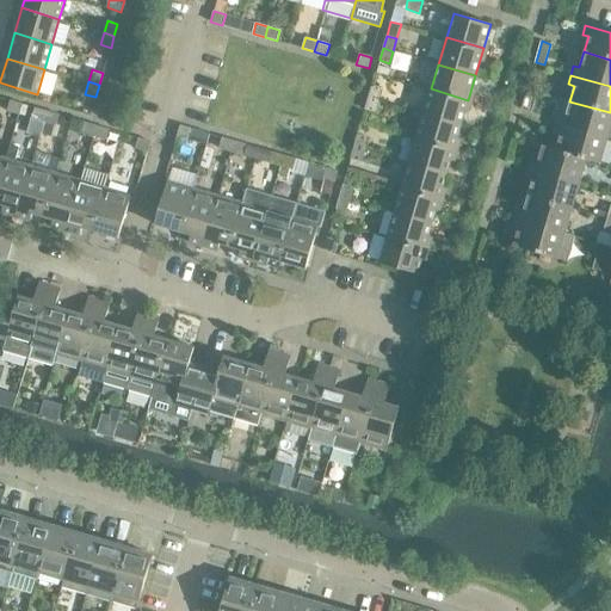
[(382,88),(371,85),(368,97),(378,100),(382,88)]
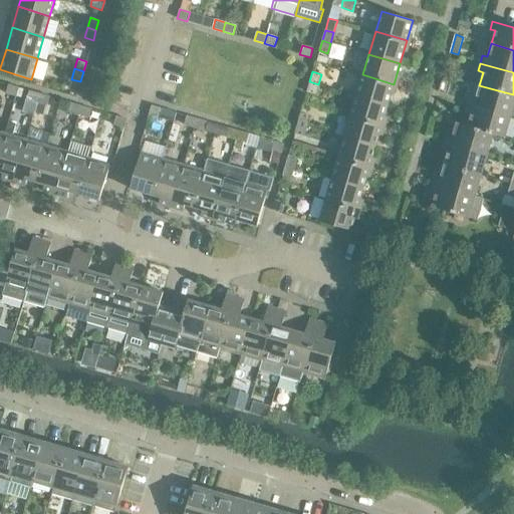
[(388,104),(394,84),(362,74),(356,95),(388,104)]
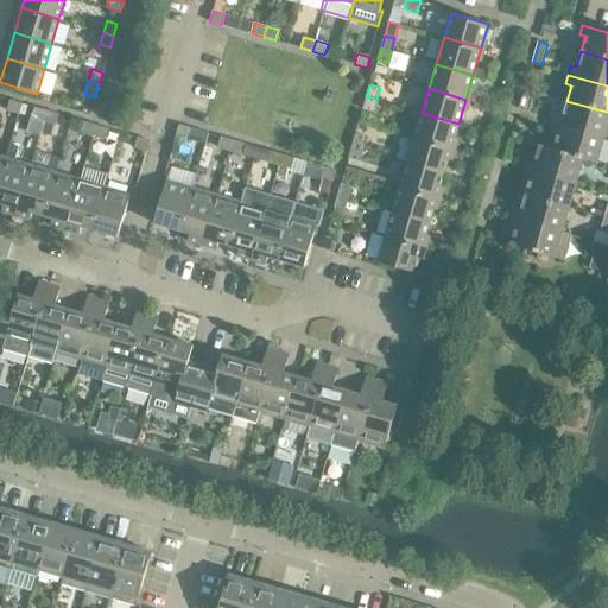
[(373,112),(377,100),(366,96),(362,108),(373,112)]
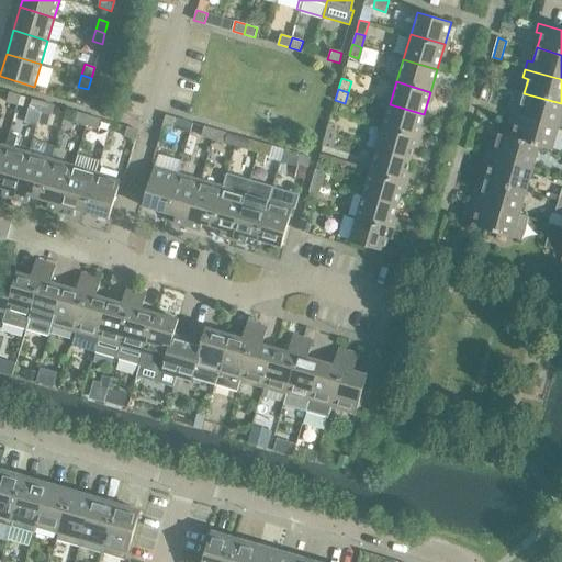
[(17,104),(20,94),(9,91),(6,101),(17,104)]
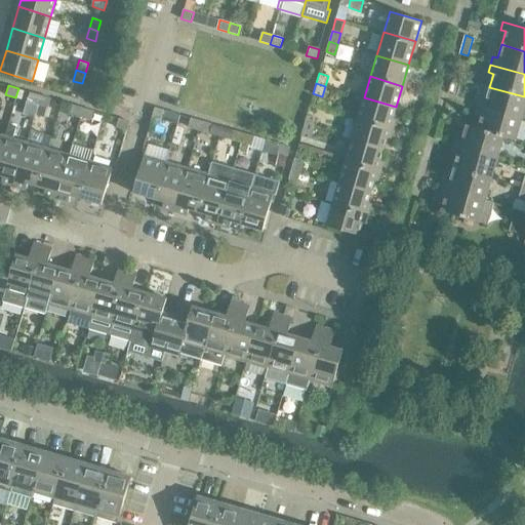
[(524,105),(524,96),(489,87),(486,99),(480,98),(478,107),(521,119),(524,105)]
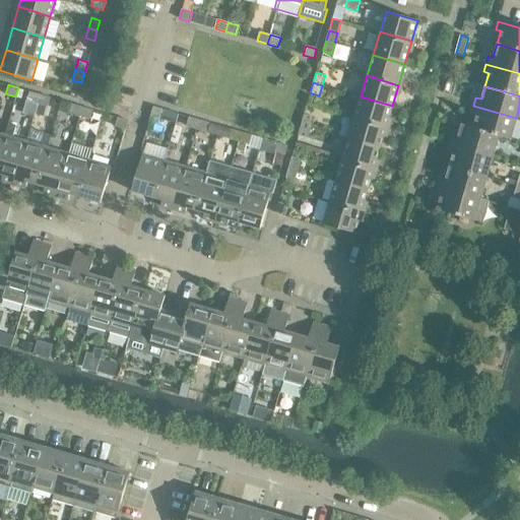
[(37,103),(40,93),(29,90),(26,100),(37,103)]
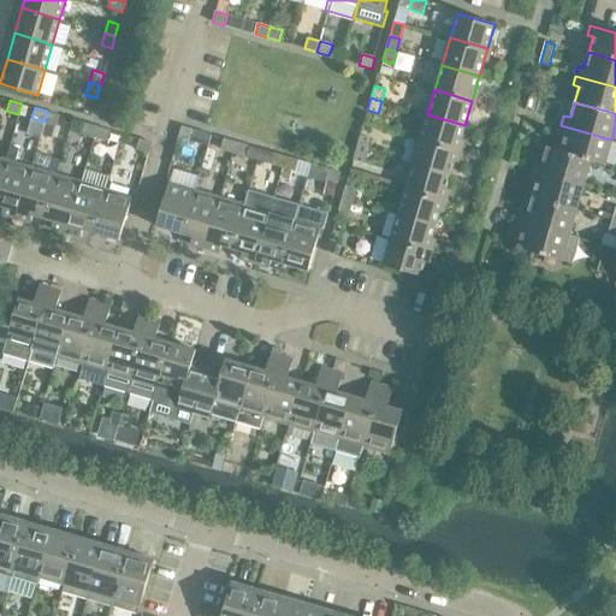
[(55,125),(59,114),(47,111),(43,122),(55,125)]
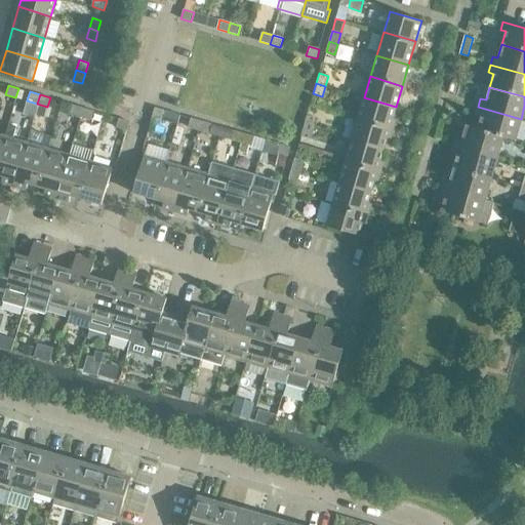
[(390,128),(396,107),(364,97),(357,119),(390,128)]
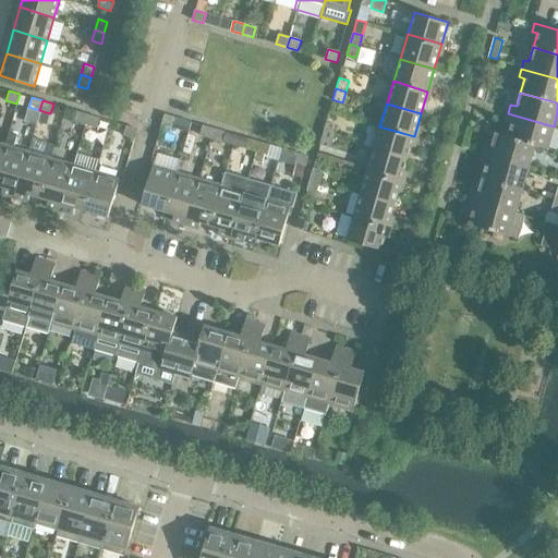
[(28,107),(24,120),(35,123),(36,121),(39,110),(28,107)]
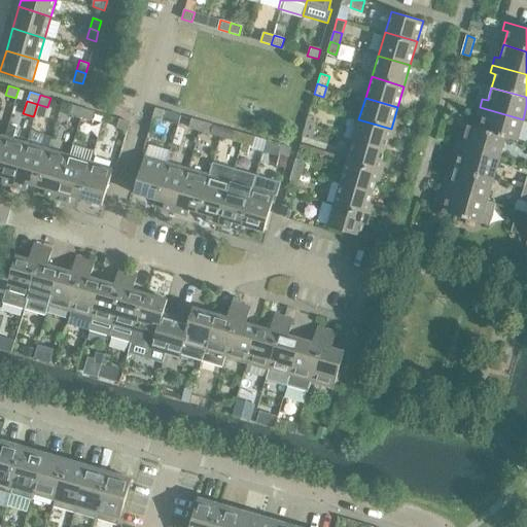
[(34,114),(44,117),(47,107),(37,104),(34,114)]
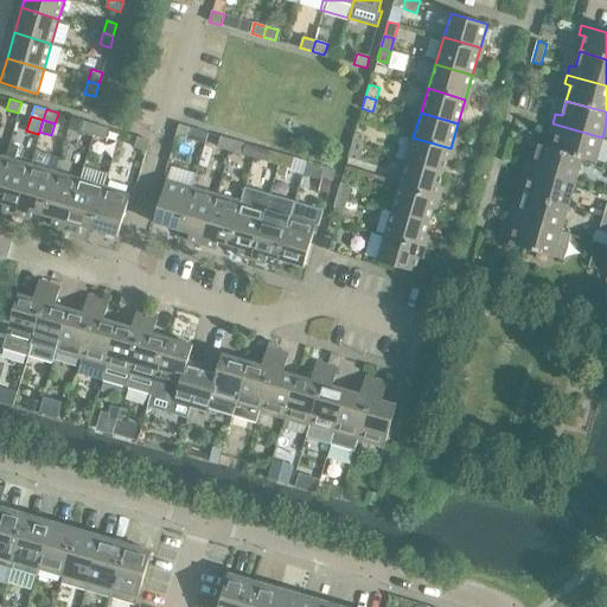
[(93,134),(95,123),(83,120),(80,131),(93,134)]
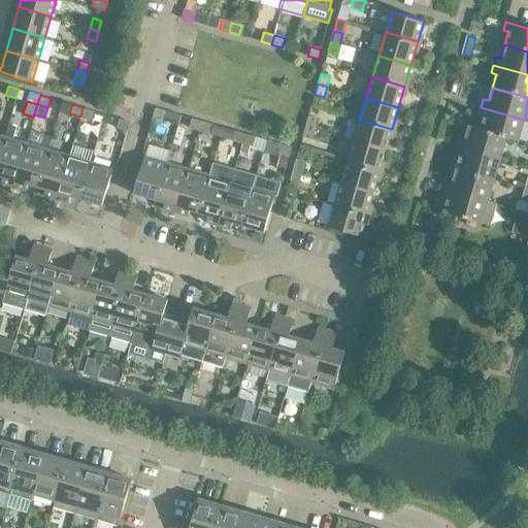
[(91,120),(93,110),(83,107),(80,117),(91,120)]
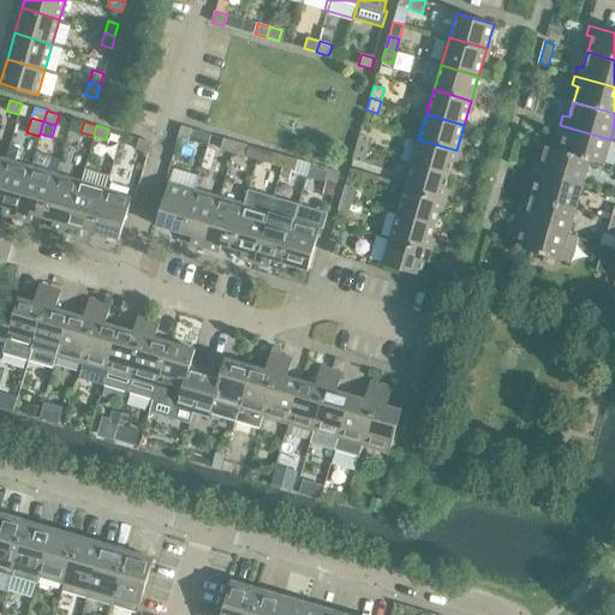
[(190,139),(193,129),(181,125),(178,136),(190,139)]
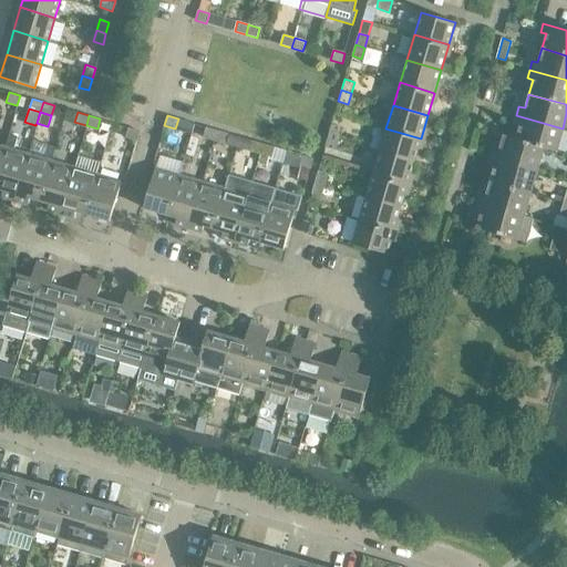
[(563,129),(516,115),(514,123),(519,125),(516,140),(543,148),(556,153),(563,129)]
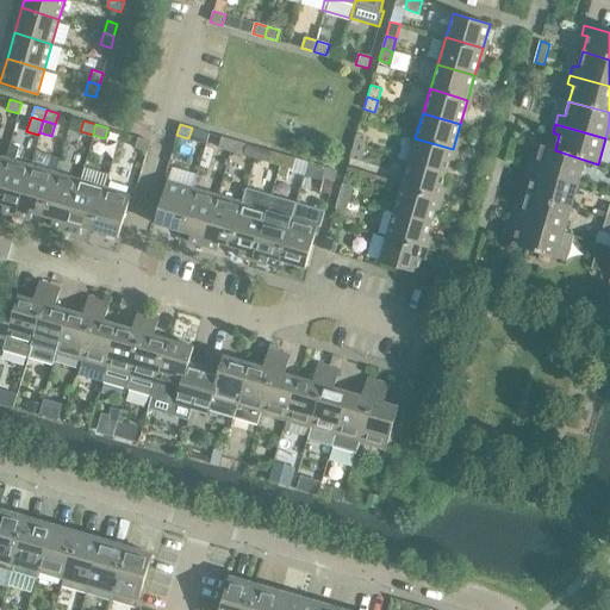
[(192,128),(188,138),(205,143),(209,132),(192,128)]
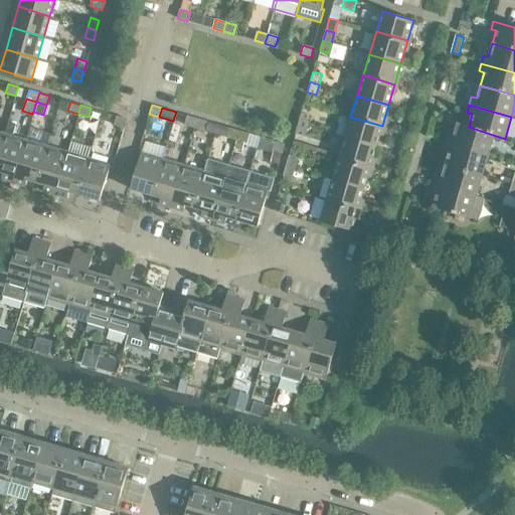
[(310,116),(301,114),(298,124),(307,126),(310,116)]
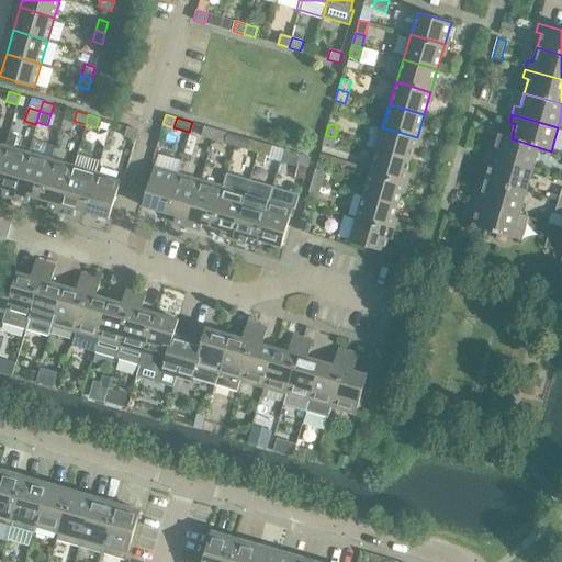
[(135,138),(138,130),(127,126),(124,135),(135,138)]
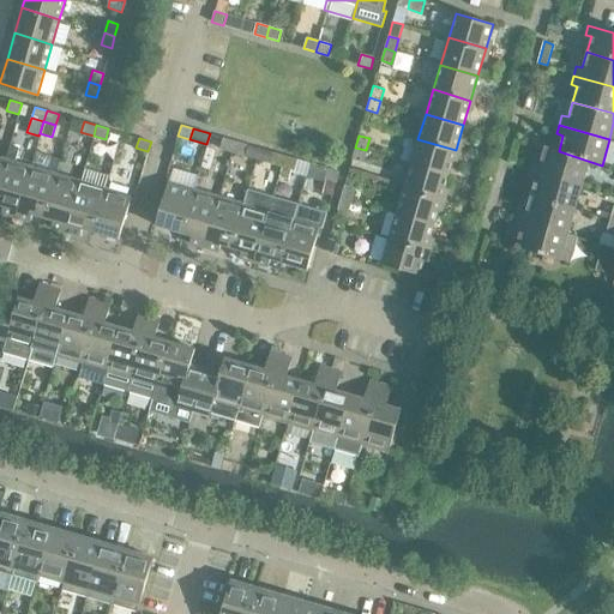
[(232,151),(235,142),(223,138),(220,148),(232,151)]
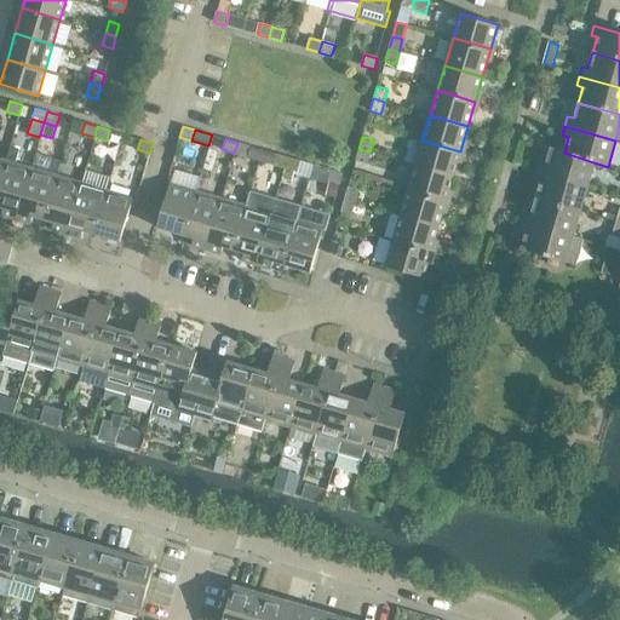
[(453,177),(460,151),(422,141),(414,165),(453,177)]
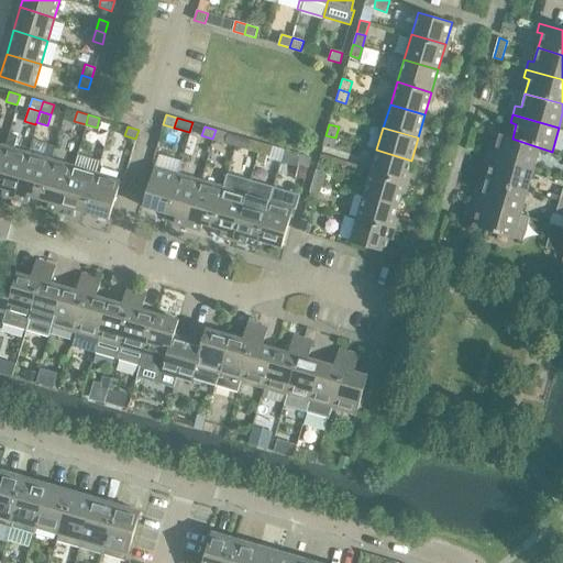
[(223,142),(227,133),(216,130),(212,139),(223,142)]
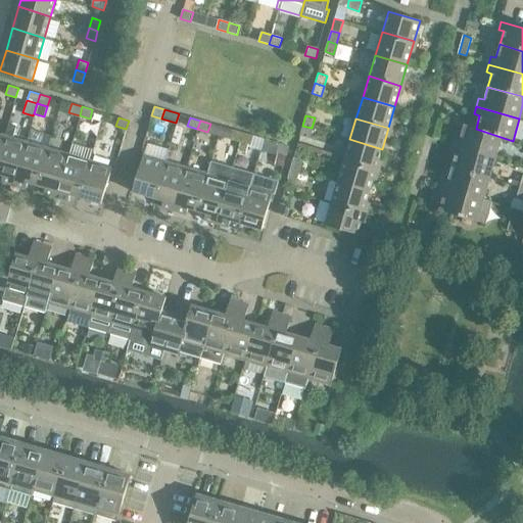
[(210,124),(207,132),(220,136),(222,127),(210,124)]
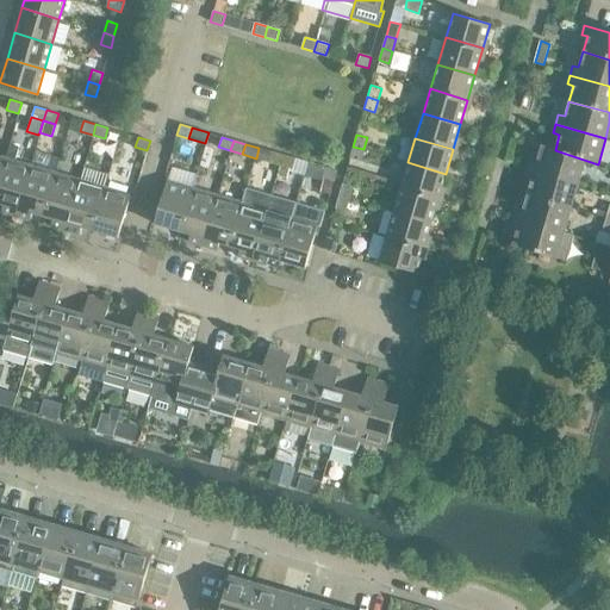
[(360,161),(363,149),(353,147),(349,159),(360,161)]
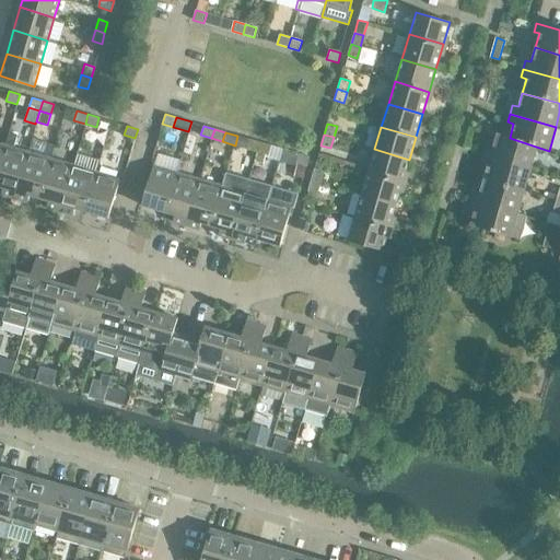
[(510,138),(497,135),(493,149),(487,148),(485,155),(529,168),(536,147),(510,138)]
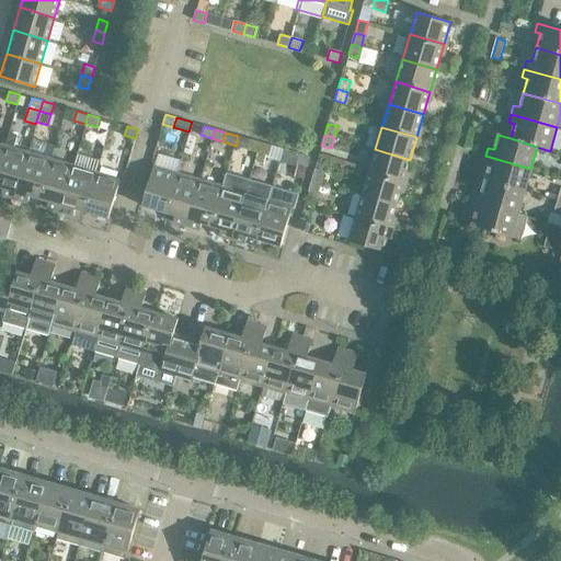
[(238,136),(236,146),(247,149),(249,139),(238,136)]
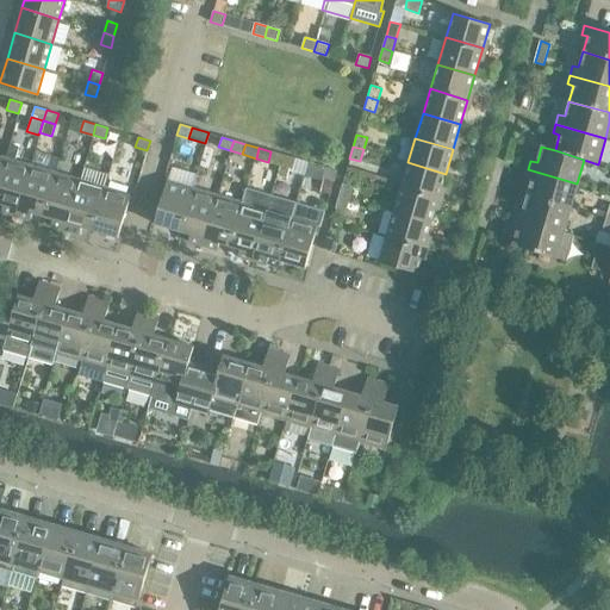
[(280,166),(282,155),(271,151),(268,162),(280,166)]
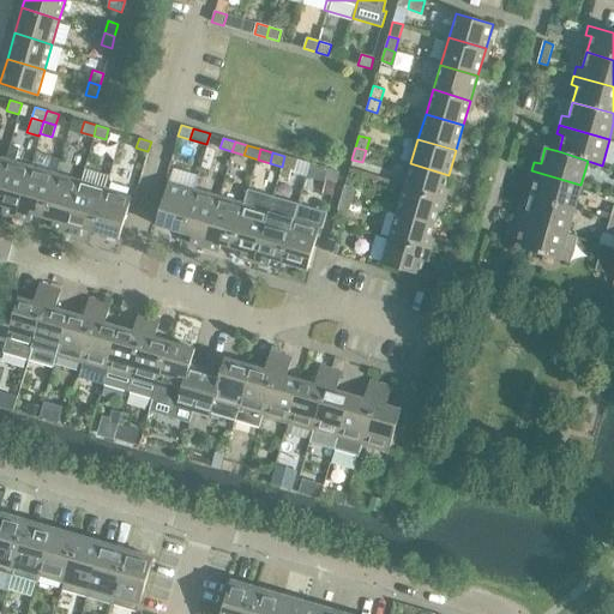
[(294,170),(296,160),(284,156),(282,167),(294,170)]
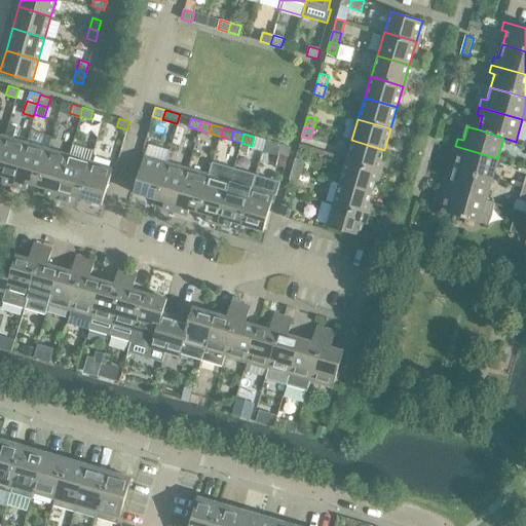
[(13,186),(26,142),(4,136),(0,150),(0,174),(3,176),(1,182),(13,186)]
